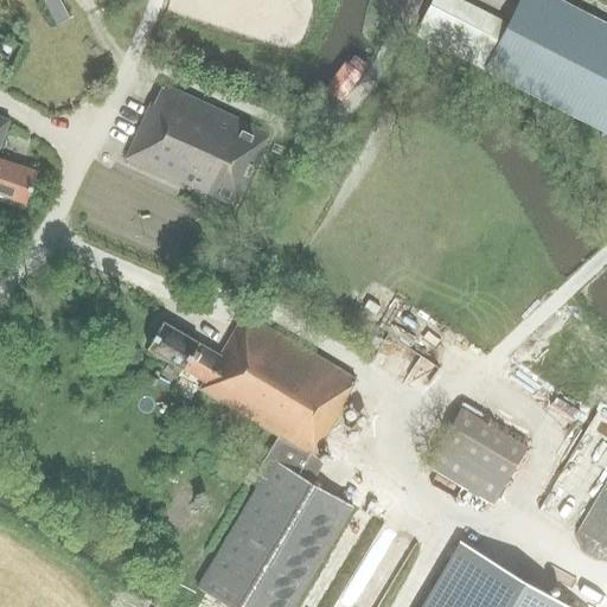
[(58,0),(44,0),(57,25),(69,19),(58,0)]
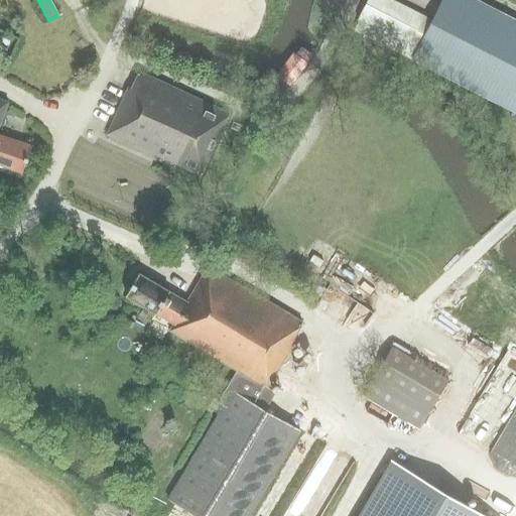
[(390,0),(368,0),(353,29),(515,112),(515,21),(473,0),(440,0),(430,20),(390,0)]
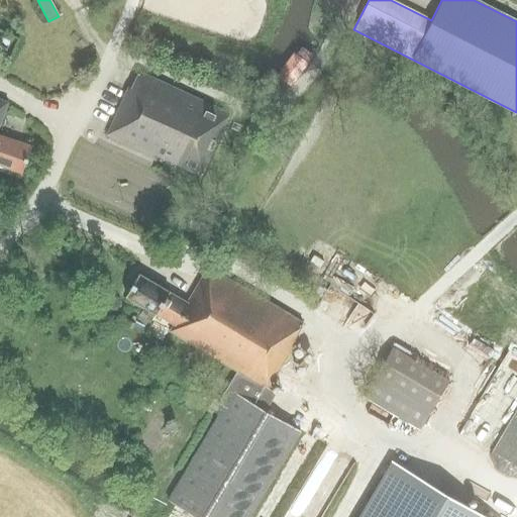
[(281,72),(294,82),(308,64),(295,54),(281,72)]
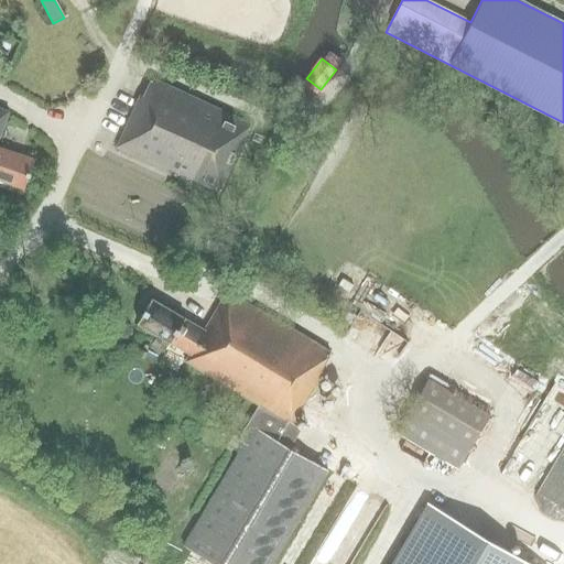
[(218,192),(249,123),(151,78),(143,96),(140,95),(116,149),(186,181),(187,177),(218,192)]
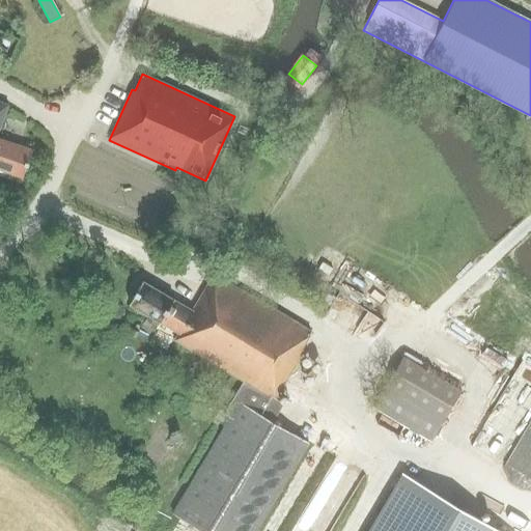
[(0,170),(22,178),(32,150),(0,138),(0,126),(7,105),(0,102),(0,170)]
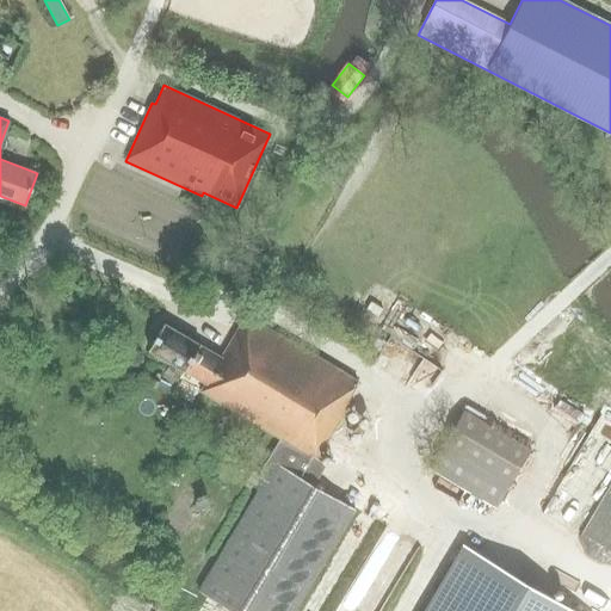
[(610,199),(610,141),(581,177),(610,199)]
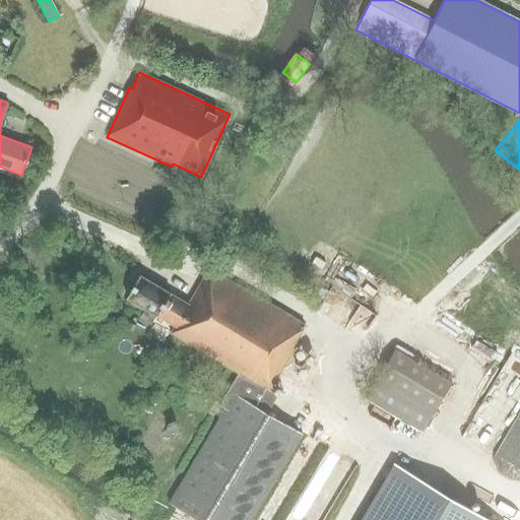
[(294,342),(304,326),(208,269),(187,305),(138,276),(126,298),(175,327),(171,334),(238,375),(219,405),(225,409),(169,504),(196,519),(251,519),(303,434),(267,413),(277,396),(269,391),(297,344),(294,342)]
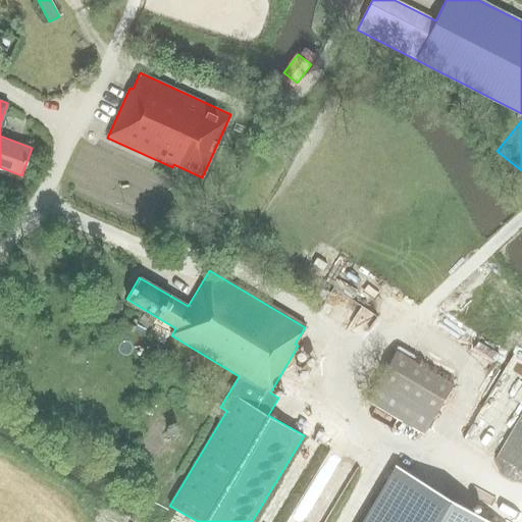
[(424,435),(454,384),(396,351),(378,380),(376,379),(365,401),(424,435)]
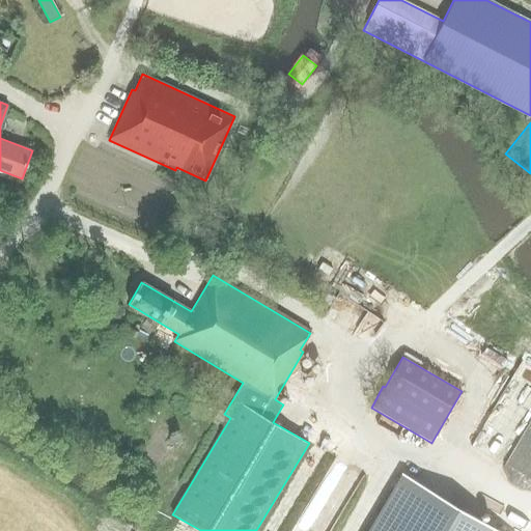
[(530,418),(530,395),(507,388),(497,418),(526,428),(529,418),(530,418)]
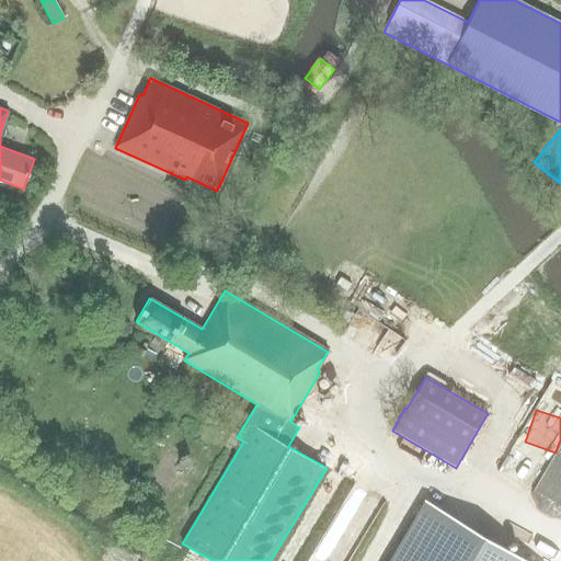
[(525,560),(428,503),(393,560),(525,560)]
